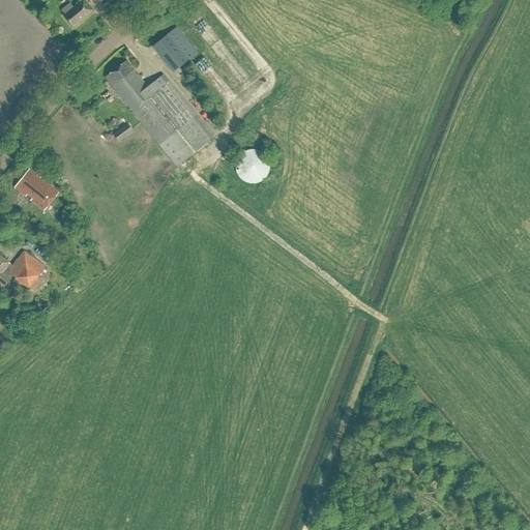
[(72,26),(92,9),(84,0),(83,0),(74,8),(65,16),(64,16),(64,17),(72,26)]
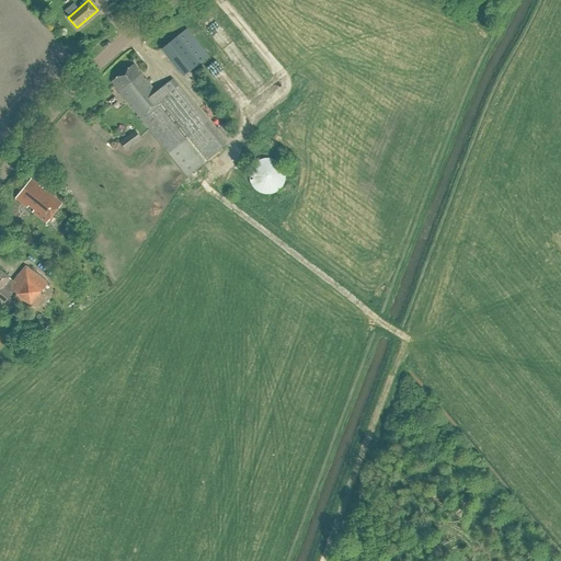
[(161,49),(183,77),(208,56),(186,30),(161,49)]
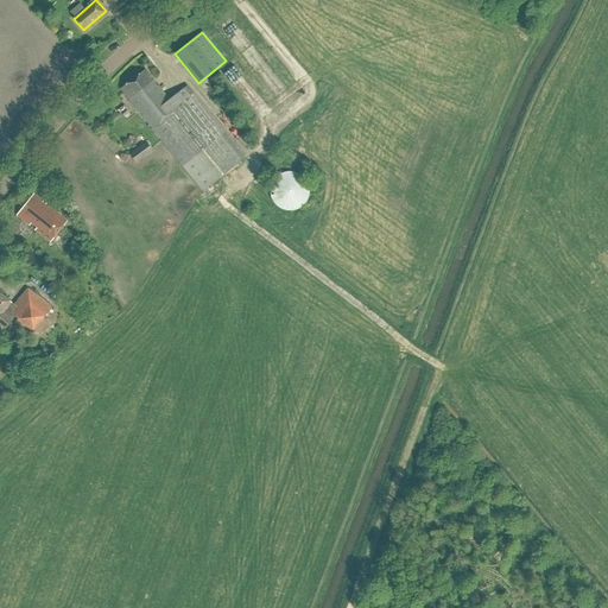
[(165,102),(159,95),(163,93),(145,70),(120,90),(158,138),(202,191),(245,157),(187,86),(169,100),(168,100),(165,102)]
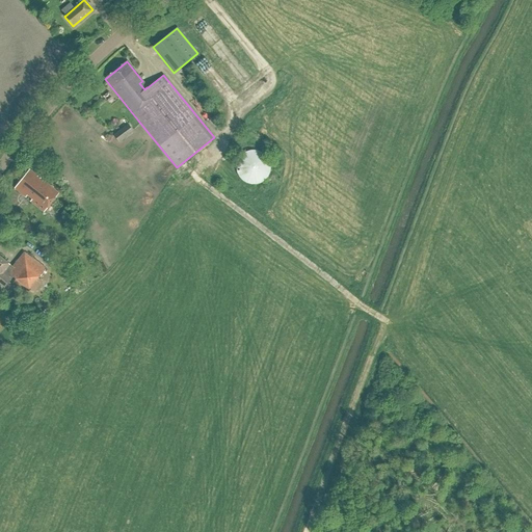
[(203,83),(195,89),(204,98),(211,91),(203,83)]
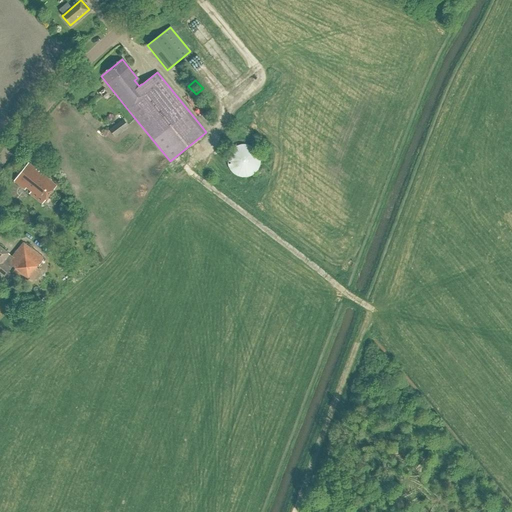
[(123,120),(109,130),(115,137),(129,127),(123,120)]
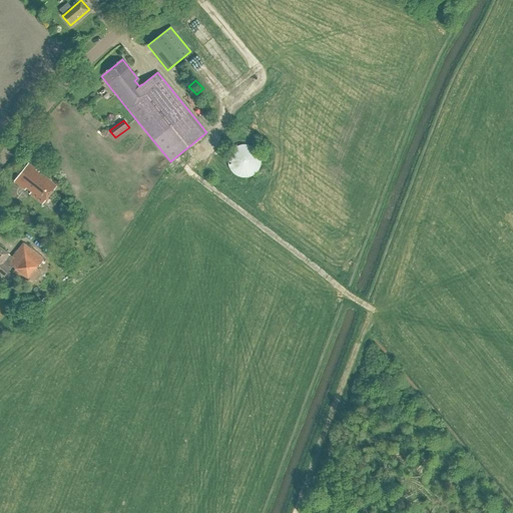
[(247,178),(252,176),(257,173),(260,169),(262,164),(262,160),(261,155),(258,150),(253,147),(249,145),(244,145),(239,145),(235,148),(231,151),(229,155),(228,160),(228,165),(230,170),(233,174),(238,176),(242,178),(247,178)]
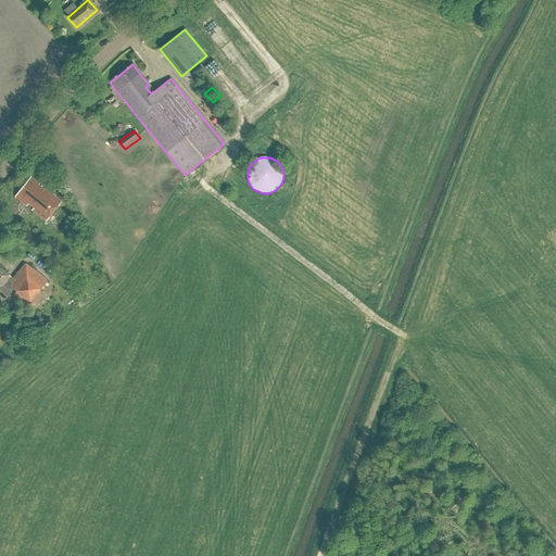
[(30,211),(45,222),(60,203),(30,179),(14,198),(26,206),(27,204),(33,209),(30,211)]
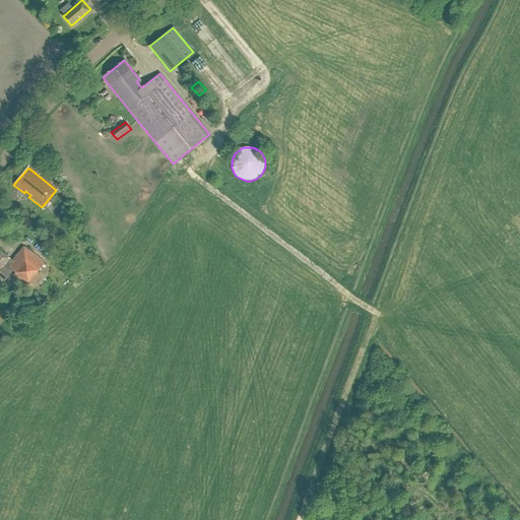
[(0,277),(4,280),(11,271),(26,284),(43,265),(23,249),(11,262),(0,252),(0,277)]
